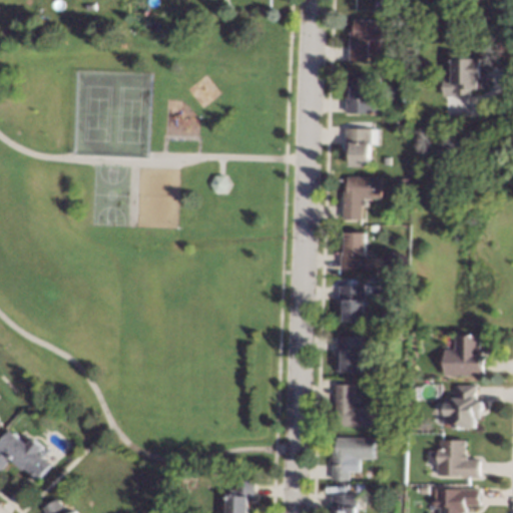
[(387,39),(369,38),(368,60),(350,59),(350,31),(353,31),(353,18),(387,19),(387,39)]
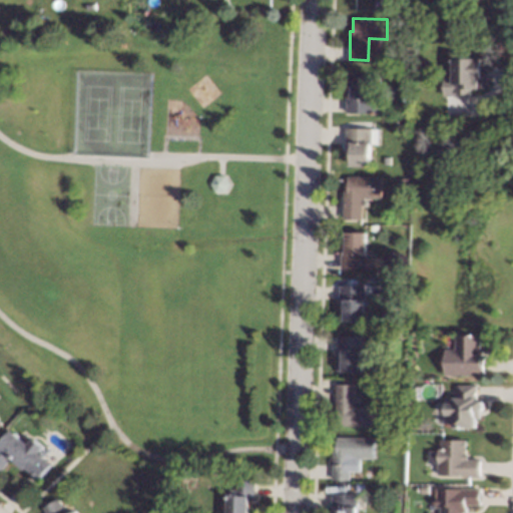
[(466,50),(488,50),(488,86),(470,85),(470,93),(443,94),(444,75),(452,75),(452,55),(455,56),(455,50),(459,47),(466,47),(466,50)]
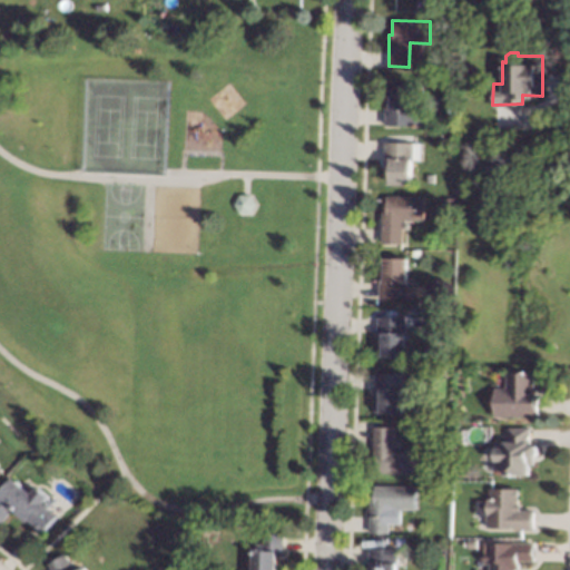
[(413,102),(423,102),(423,125),(385,125),(385,105),(390,105),(390,85),(413,85),(413,102)]
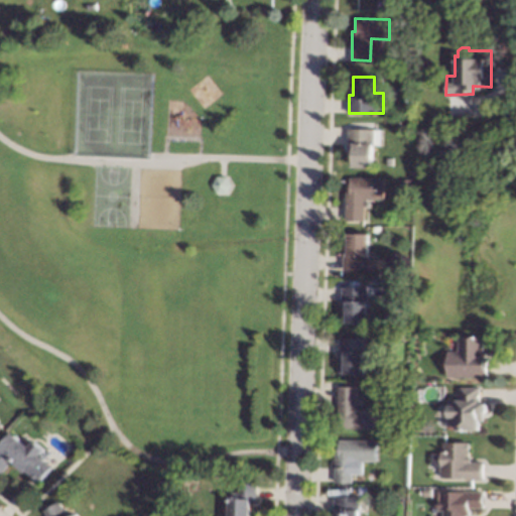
[(379,129),(379,143),(372,143),(372,165),(352,164),(353,151),(347,151),(348,128),(379,129)]
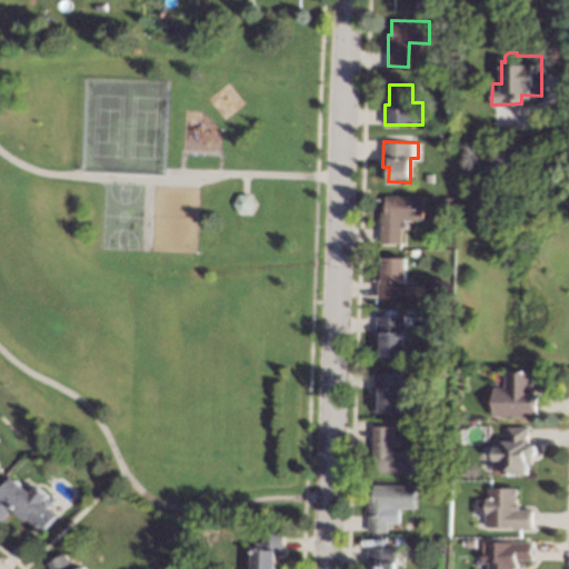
[(256,202),(250,215),(239,213),(233,202),(240,192),(250,192),(256,202)]
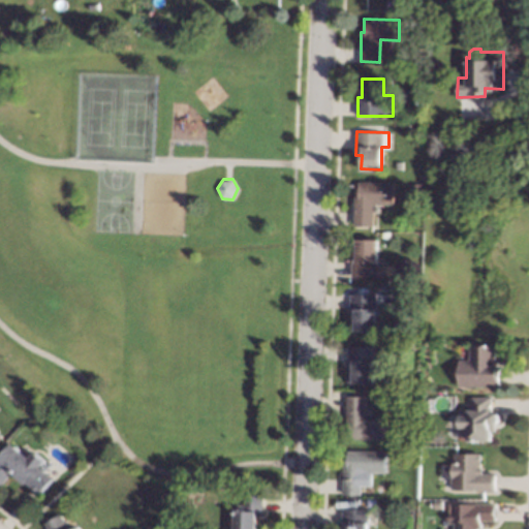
[(394,203),(373,204),(374,224),(352,225),(352,195),(359,194),(358,181),(393,181),(394,203)]
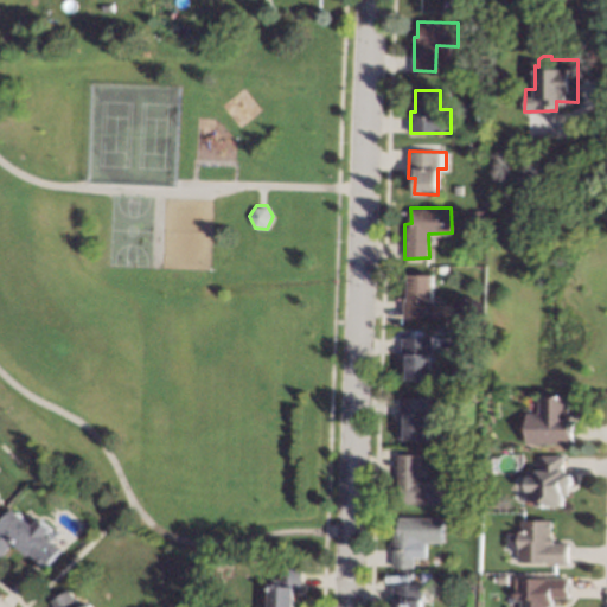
[(481,210),(481,221),(472,221),(473,209),(481,210)]
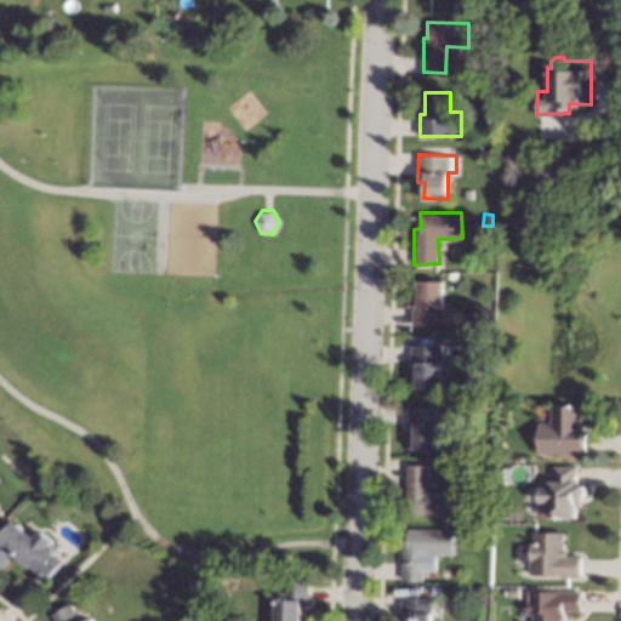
[(444,322),(411,323),(411,296),(419,296),(417,280),(444,280),(444,322)]
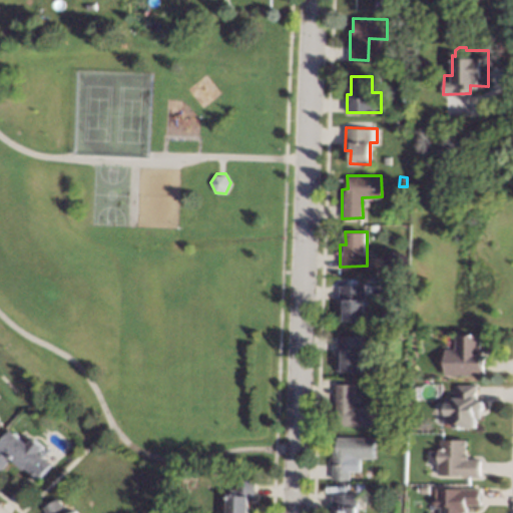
[(365,320),(344,320),(344,307),(339,307),(340,285),(366,285),(365,320)]
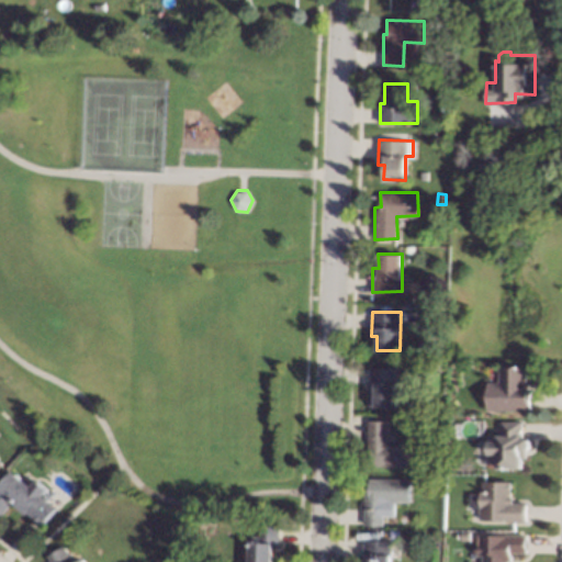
[(525,383),(528,383),(527,389),(530,389),(530,411),(486,411),(487,382),(498,382),(498,364),(525,366),(525,383)]
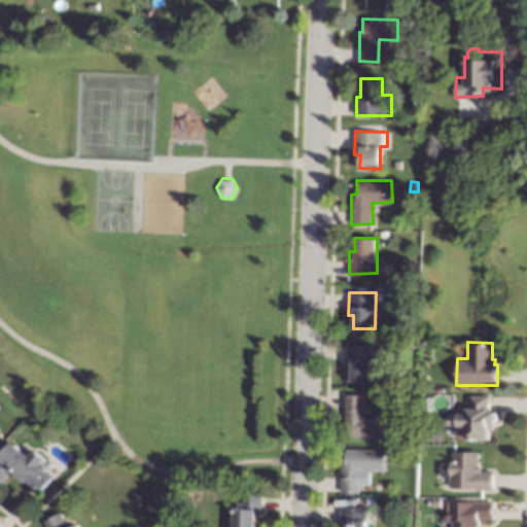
[(374,380),(347,380),(347,344),(374,345),(374,380)]
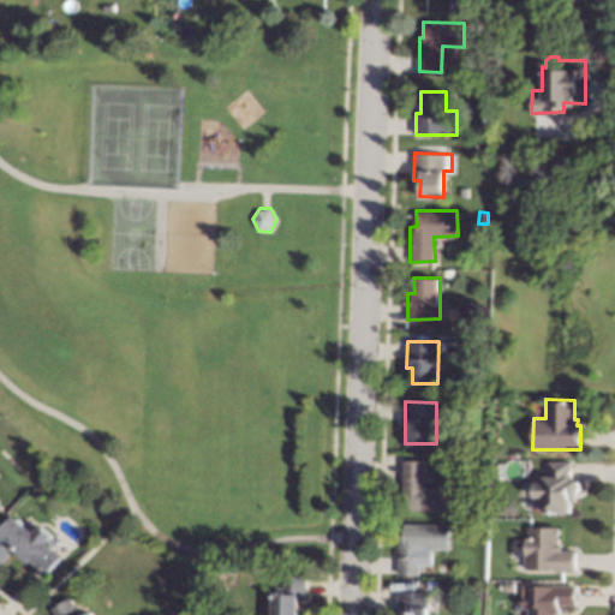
[(425,485),(449,485),(449,509),(406,509),(406,494),(402,494),(401,461),(424,461),(425,485)]
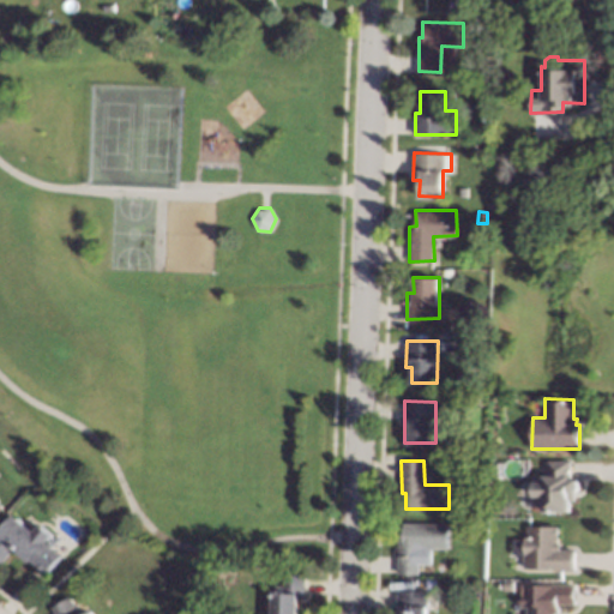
[(570,462),(569,479),(578,479),(578,491),(572,491),(572,501),(569,501),(569,511),(542,511),(542,497),(531,497),(531,482),(542,482),(542,474),(546,474),(546,461),(570,462)]
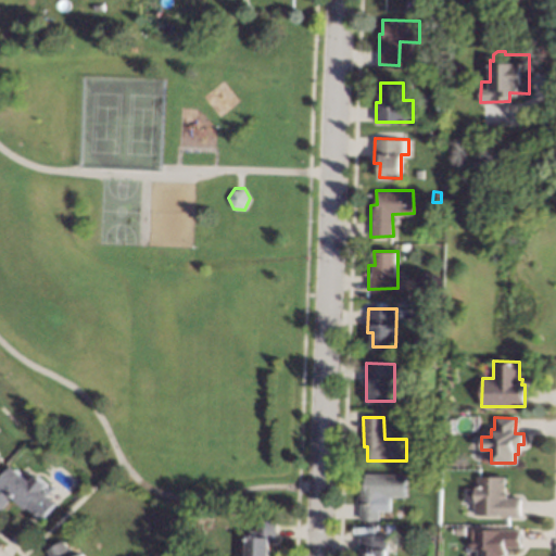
[(29,480),(35,474),(47,483),(41,491),(57,503),(43,518),(32,508),(29,510),(15,500),(16,498),(12,495),(0,508),(0,479),(12,465),(29,480)]
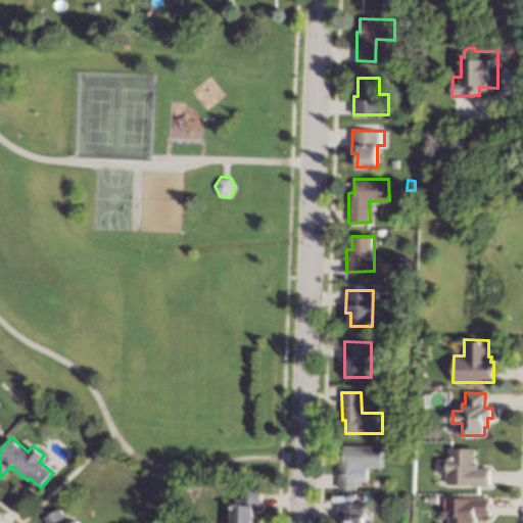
[(382,466),(359,465),(359,488),(339,487),(340,458),(342,458),(343,444),(382,445),(382,466)]
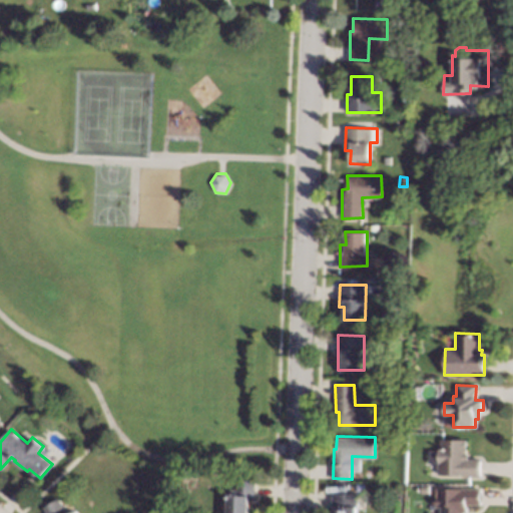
[(465,440),(464,453),(468,453),(467,459),(480,460),(479,478),(463,477),(463,475),(437,474),(438,448),(439,449),(440,439),(465,440)]
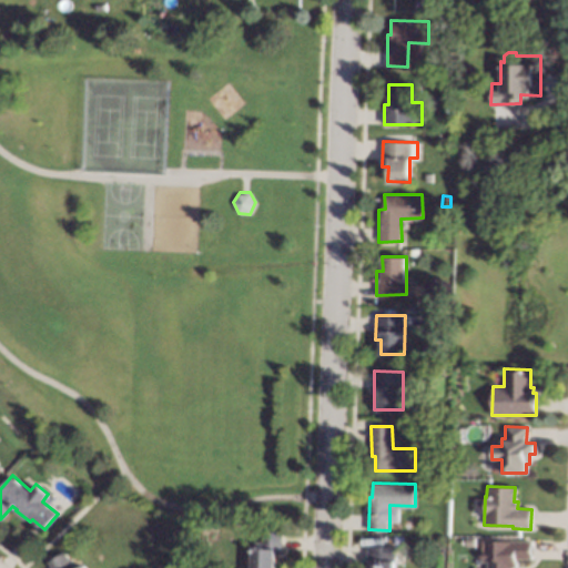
[(282,529),(281,550),(274,550),(273,567),(250,567),(251,540),(260,540),(260,528),(282,529)]
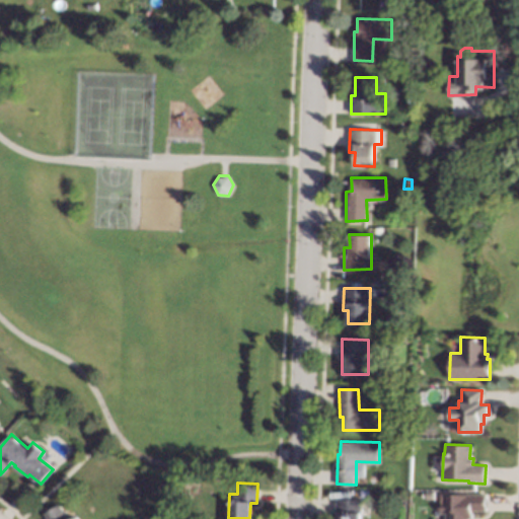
[(433,499),(425,499),(425,491),(433,491),(433,499)]
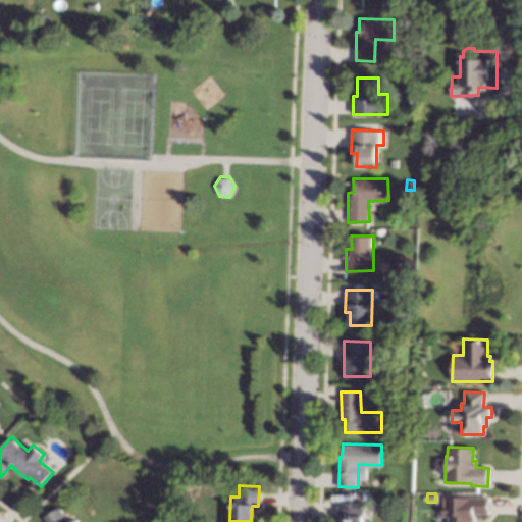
[(487,513),(474,513),(474,521),(470,521),(447,521),(447,515),(441,515),(441,498),(487,497),(487,513)]
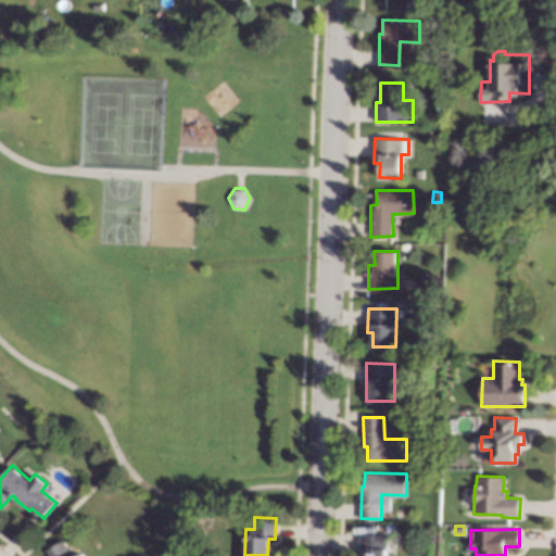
[(389,534),(387,555),(358,555),(359,533),(389,534)]
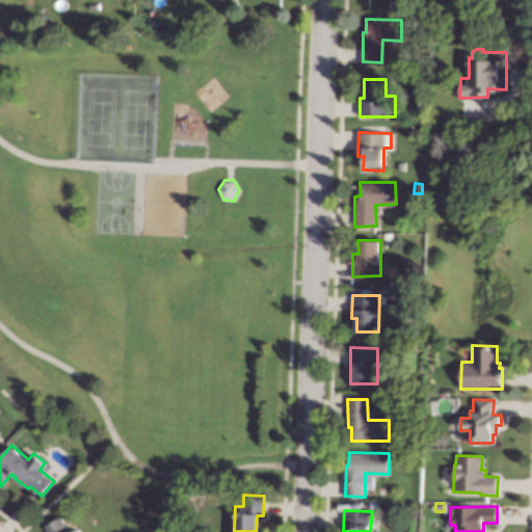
[(70,531),(78,527),(81,531),(47,531),(44,526),(59,515),(70,531)]
